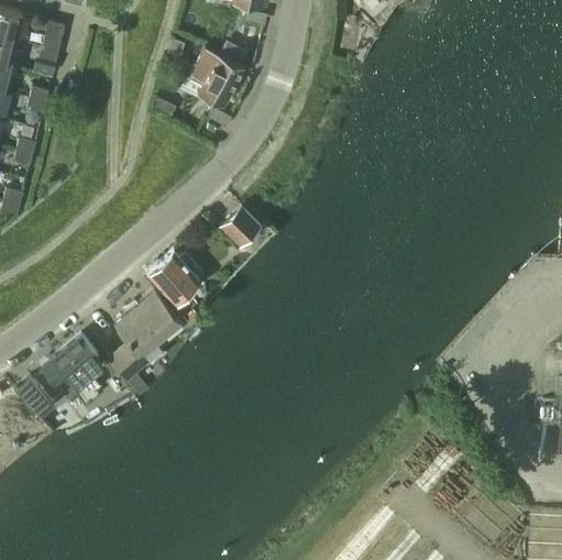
[(0,36),(15,41),(22,14),(0,9),(0,36)]
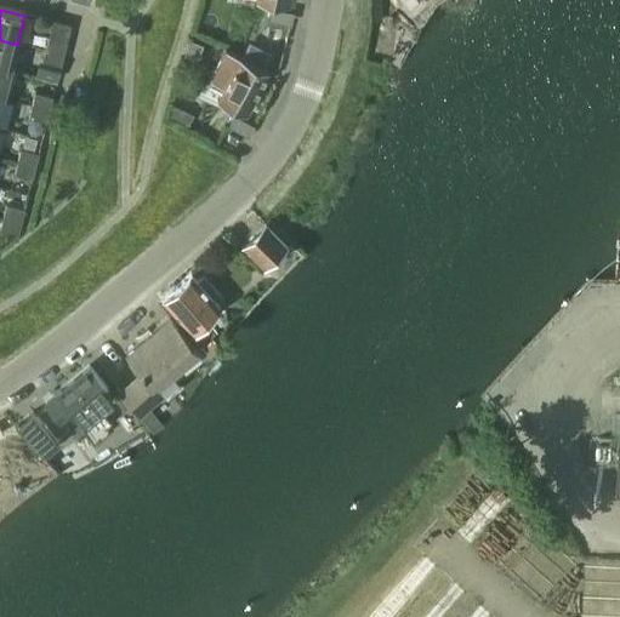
[(0,70),(10,74),(17,45),(0,40),(0,70)]
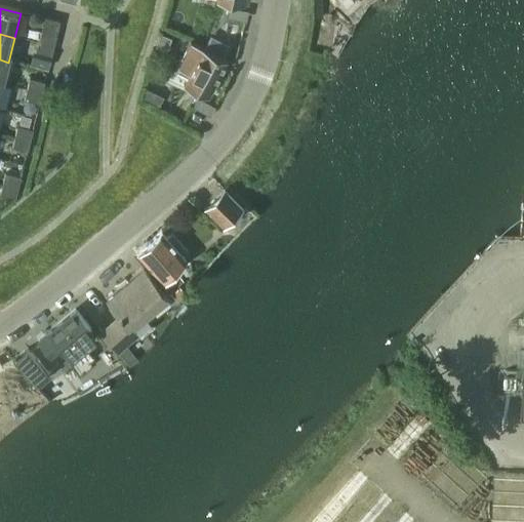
[(39,45),(54,48),(57,38),(42,34),(39,45)]
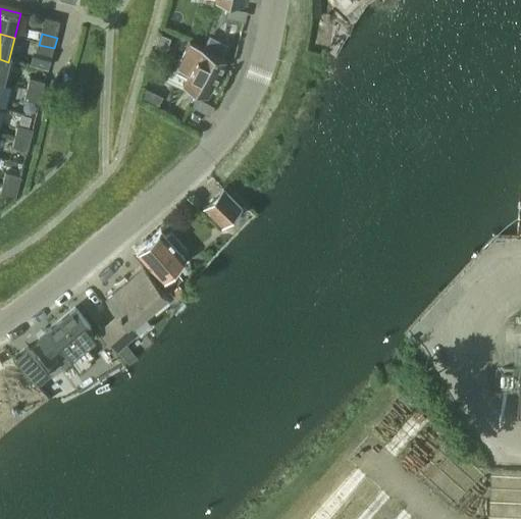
[(155,53),(166,56),(171,41),(160,37),(155,53)]
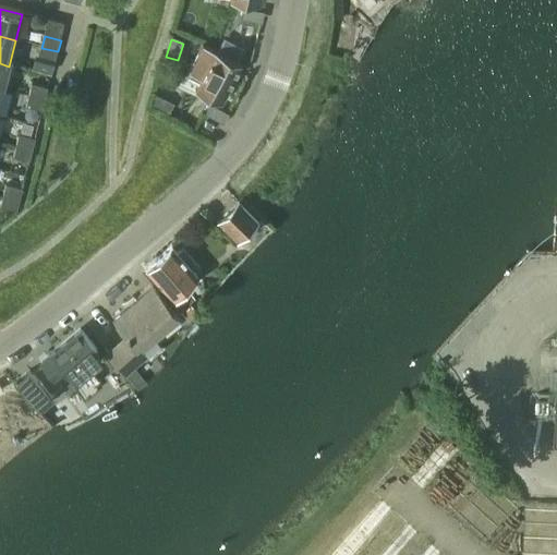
[(196,92),(222,106),(228,94),(229,94),(243,68),(203,46),(203,47),(190,73),(202,80),(196,92)]
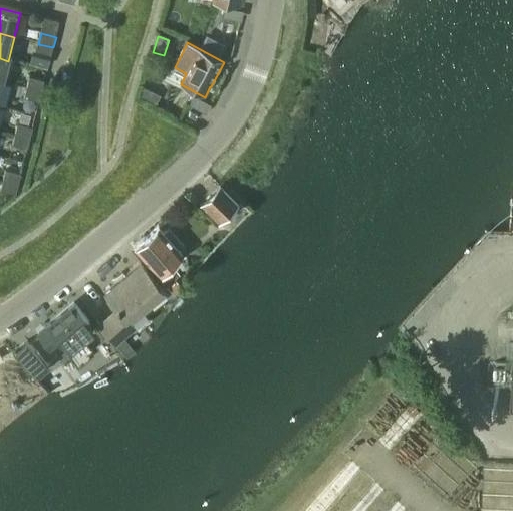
[(36,54),(51,58),(53,47),(38,44),(36,54)]
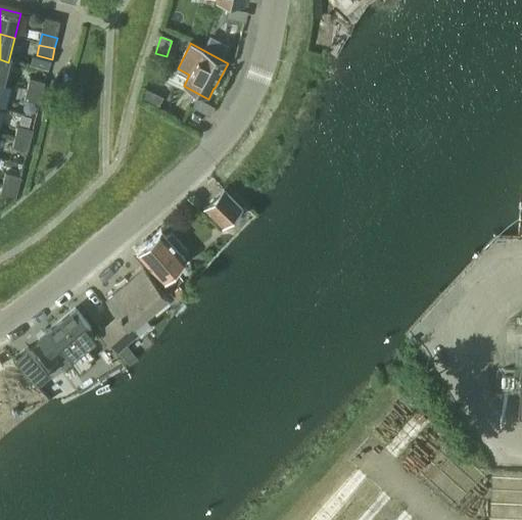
[(0,85),(2,86),(8,62),(0,59),(0,85)]
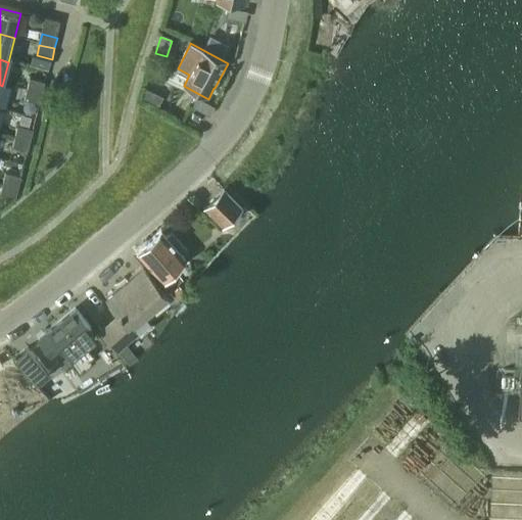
[(28,92),(42,96),(45,86),(30,82),(28,92)]
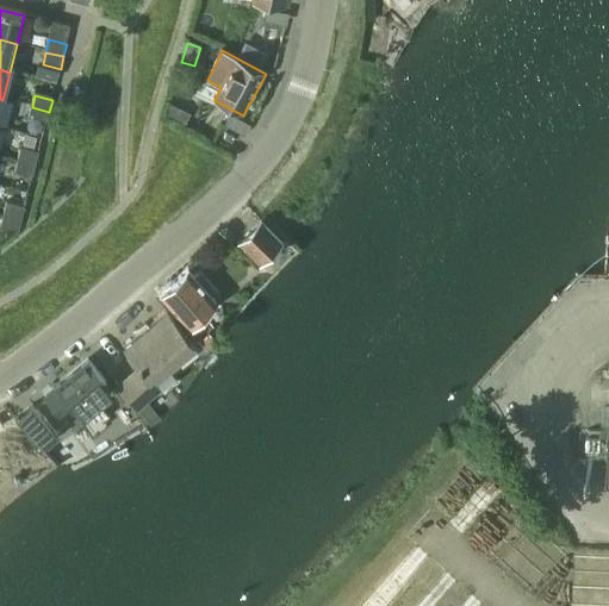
[(29,120),(47,124),(49,112),(32,107),(29,120)]
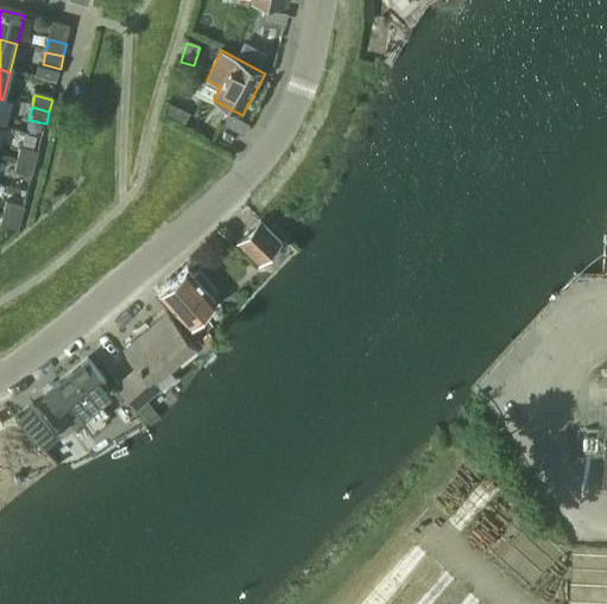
[(229,116),(223,127),(244,138),(250,127),(229,116)]
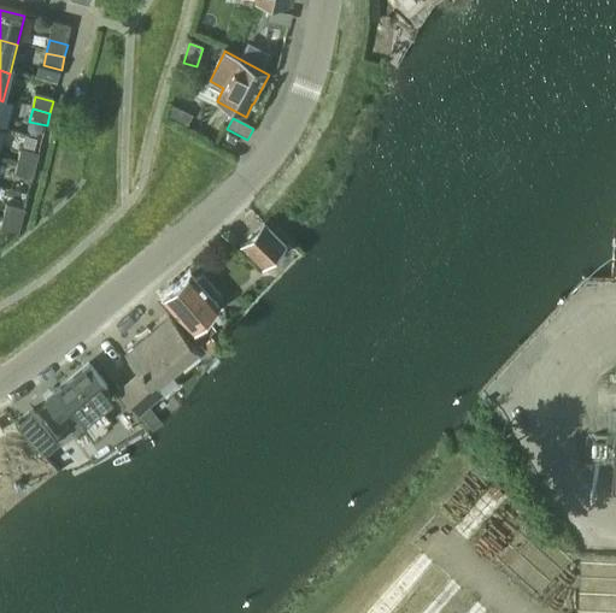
[(18,165),(36,169),(39,157),(21,152),(18,165)]
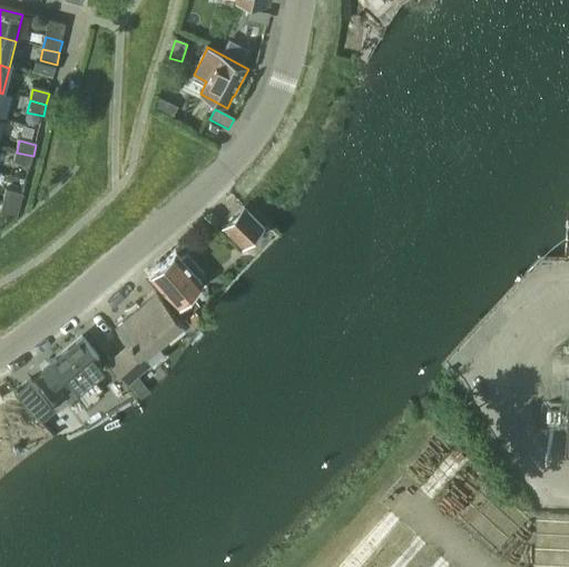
[(13,164),(30,168),(33,156),(17,153),(13,164)]
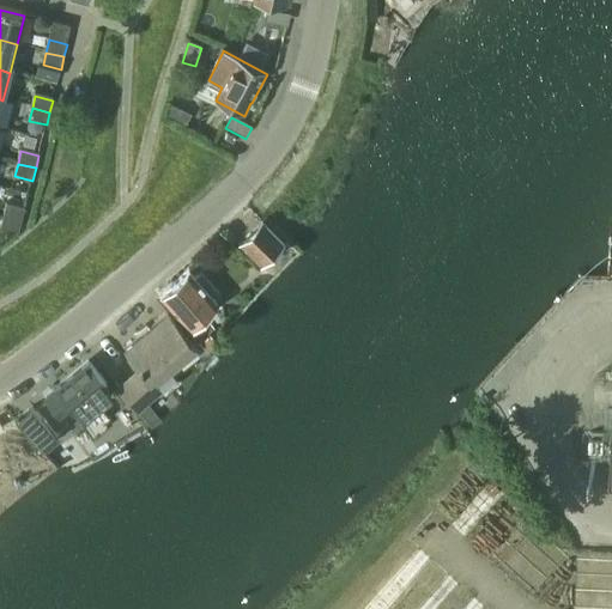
[(7,207),(4,219),(22,224),(22,221),(24,212),(7,207)]
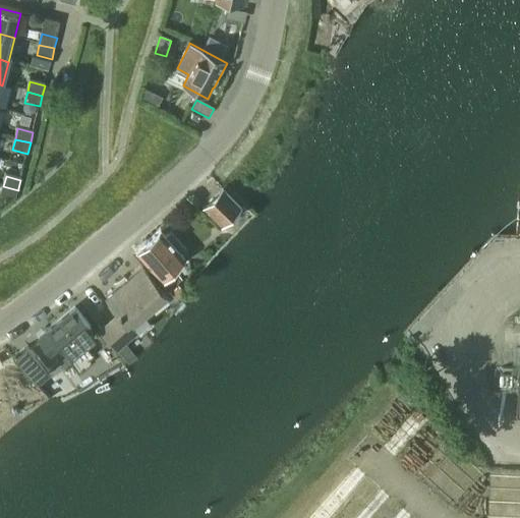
[(0,196),(15,200),(18,190),(3,186),(0,196)]
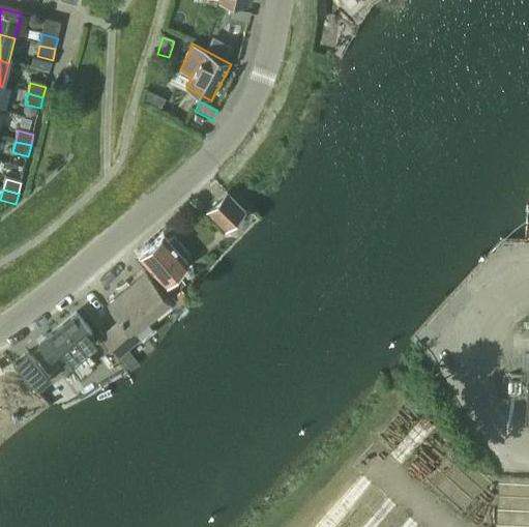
[(227,195),(206,215),(225,233),(244,212),(227,195)]
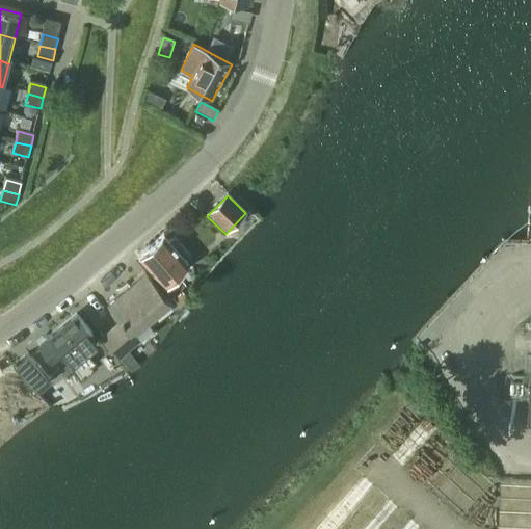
[(138,260),(180,307),(188,299),(180,290),(185,286),(176,275),(187,265),(185,263),(190,259),(174,239),(169,243),(163,237),(138,260)]
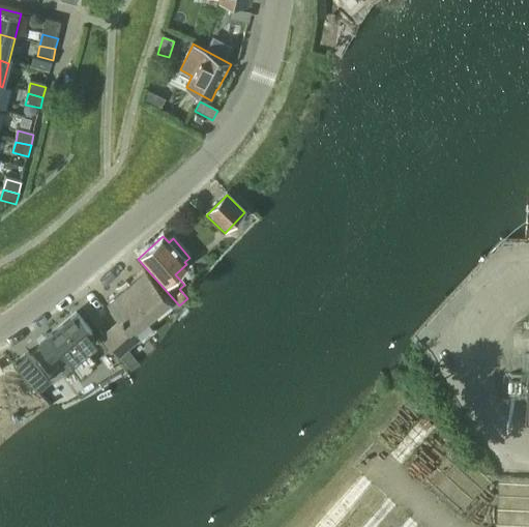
[(103,335),(118,355),(138,339),(133,332),(168,303),(144,274),(108,304),(121,320),(103,335)]
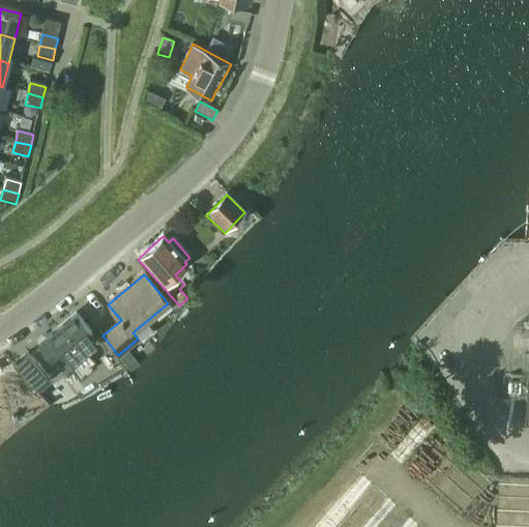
[(50,338),(38,347),(50,360),(58,354),(80,382),(92,373),(90,369),(95,364),(85,351),(94,343),(89,335),(91,333),(77,316),(50,338)]
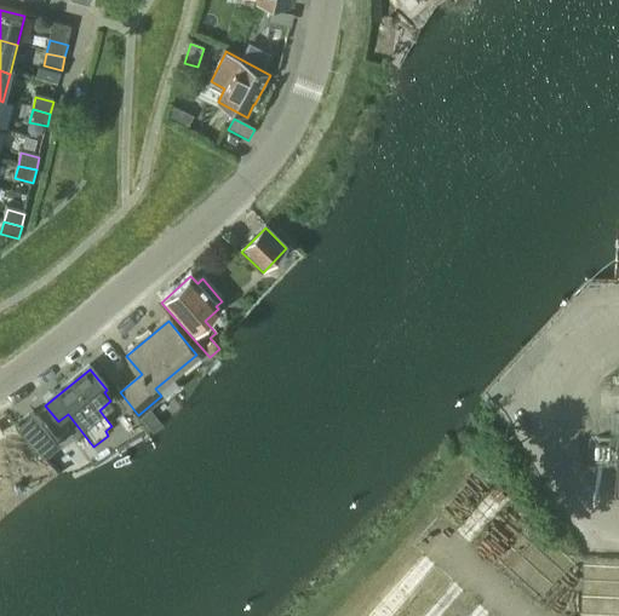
[(33,415),(15,430),(43,459),(44,459),(56,448),(58,445),(33,415)]
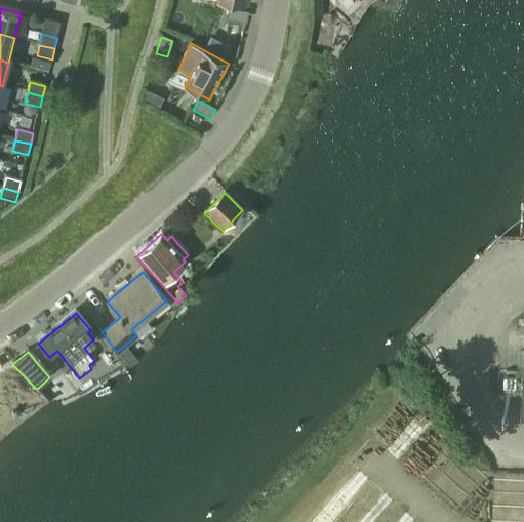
[(0,372),(0,406),(12,425),(34,409),(6,368),(0,372)]
